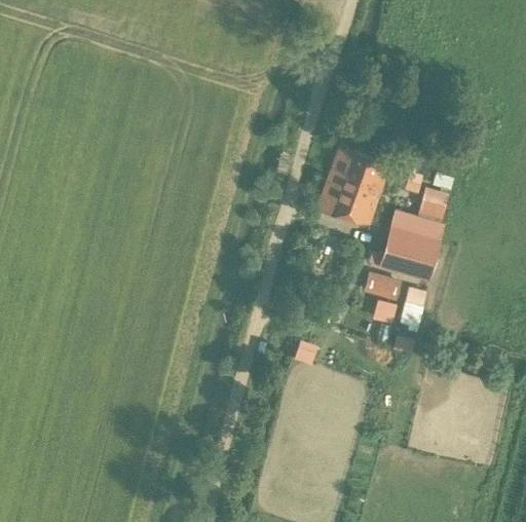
[(340,145),(315,211),(369,226),(388,165),(340,145)]
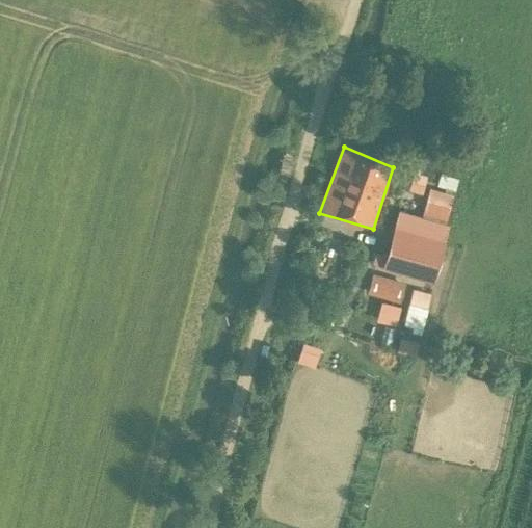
[(439,167),(442,152),(426,148),(423,163),(439,167)]
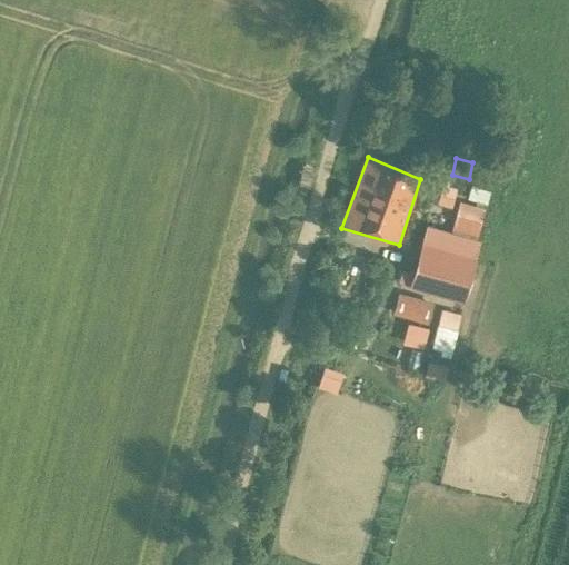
[(435,186),(431,204),(452,208),(456,189),(435,186)]
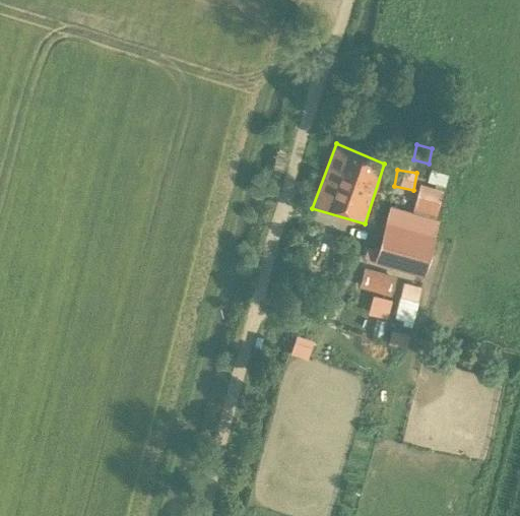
[(429,182),(446,186),(449,176),(431,171),(429,182)]
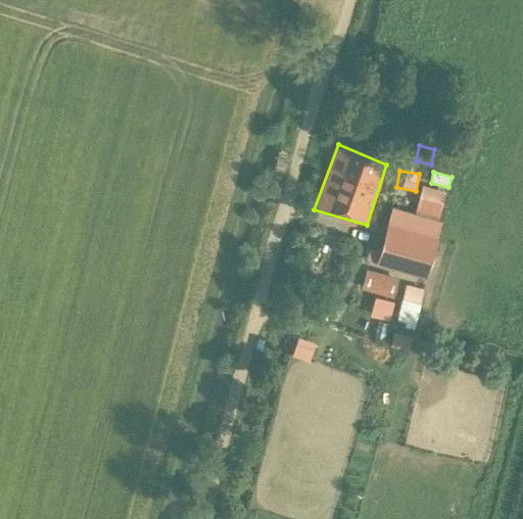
[(371,249),(366,263),(426,279),(431,262),(429,262),(435,241),(433,241),(446,194),(424,188),(416,216),(393,210),(388,227),(387,226),(380,252),(371,249)]
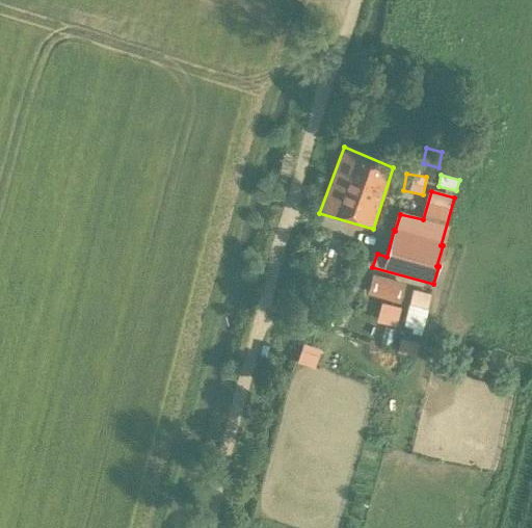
[(398,305),(403,288),(374,280),(369,296),(398,305)]
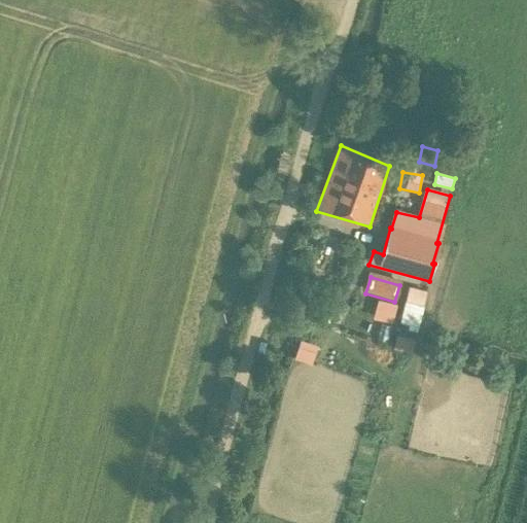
[(377,299),(371,318),(392,324),(398,305),(377,299)]
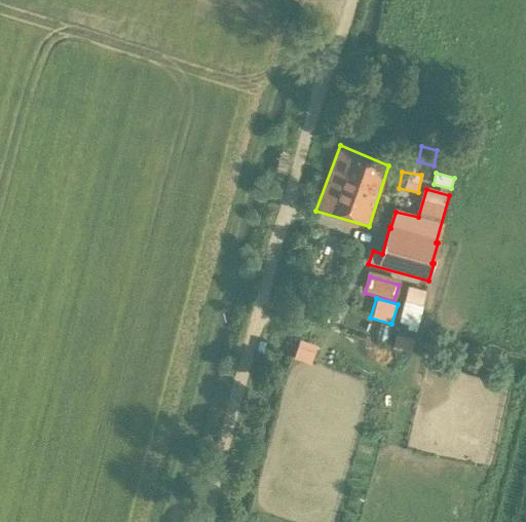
[(294,361),(314,364),(316,342),(296,339),(294,361)]
